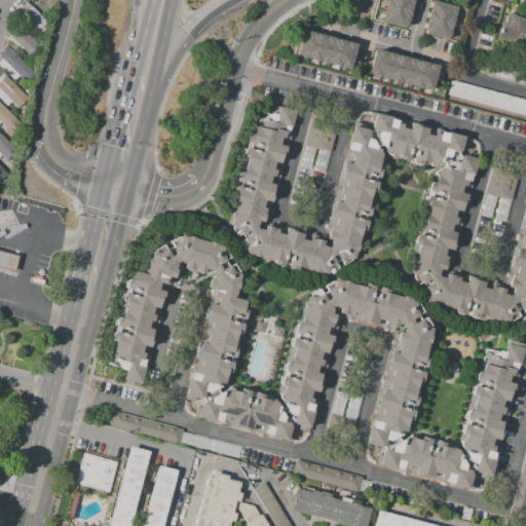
[(21,0),(24,0),(45,21),(36,30),(13,7),(21,0)]
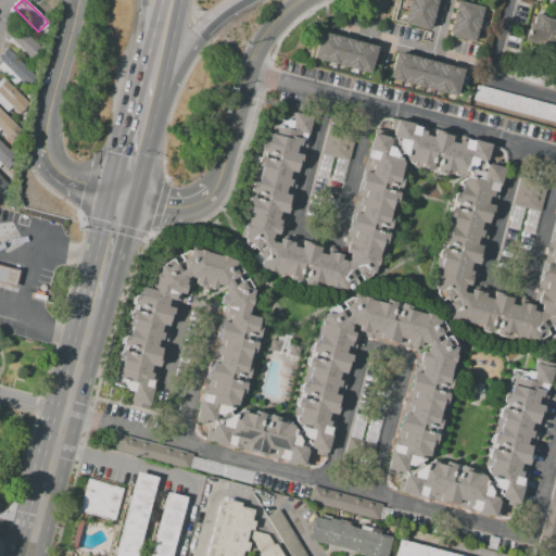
[(408,0),(436,0),(428,32),(402,25),(408,0)]
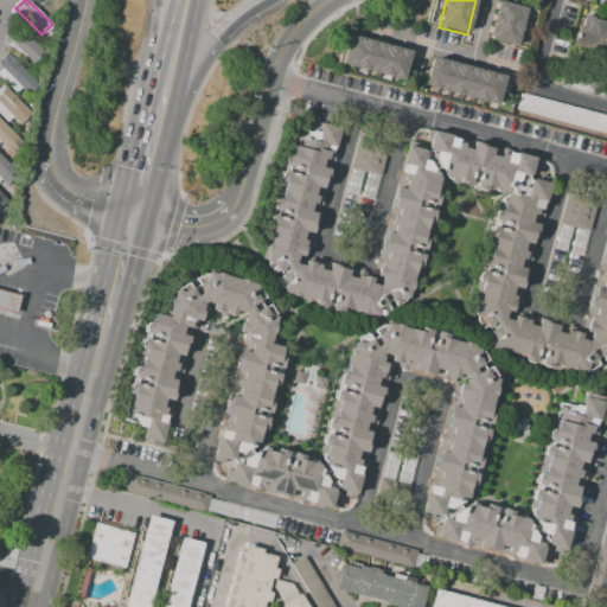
[(496,0),(500,0),(526,7),(516,46),(486,38),(496,0)]
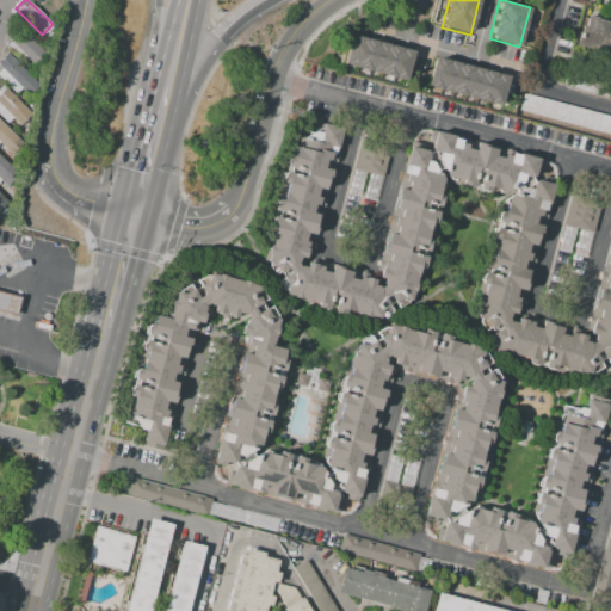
[(610,59),(588,54),(590,49),(580,47),(588,16),(597,18),(597,19),(610,23),(610,59)]
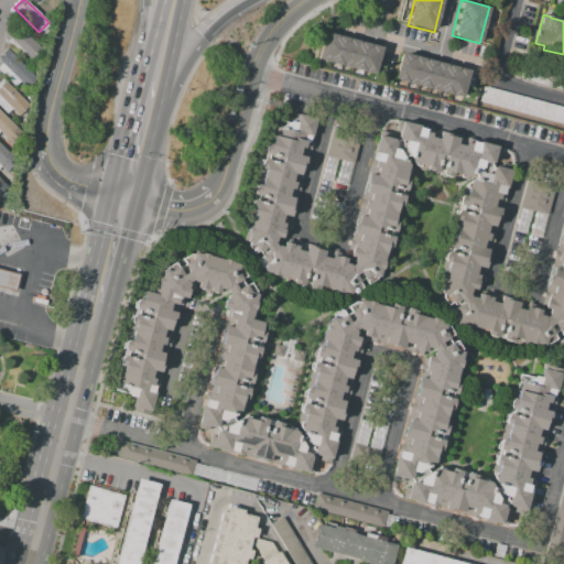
[(17,25),(41,49),(31,58),(8,35),(17,25)]
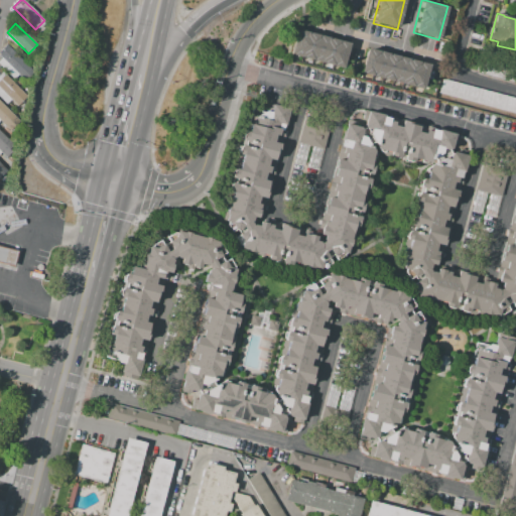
[(297,29),(349,43),(343,67),(291,52),(297,29)]
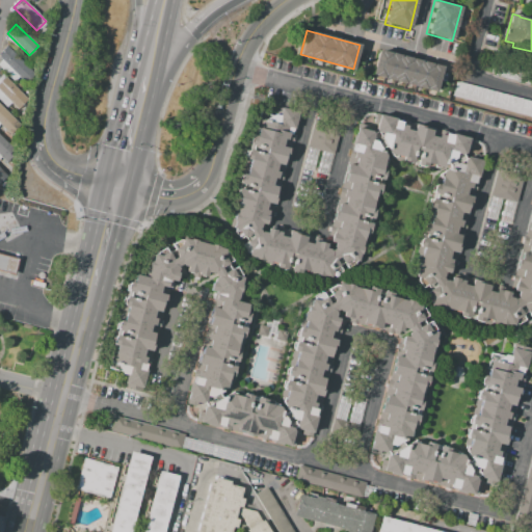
[(0,52),(6,46),(34,73),(25,82),(0,57),(0,52)]
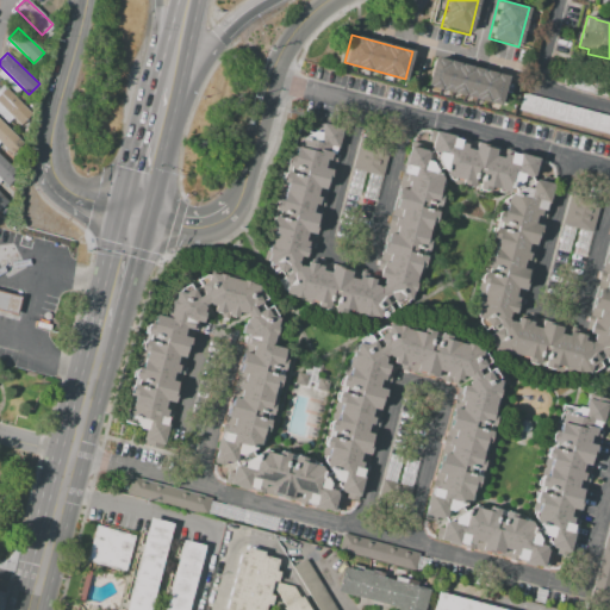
[(434,57),(506,76),(499,104),(427,86),(434,57)]
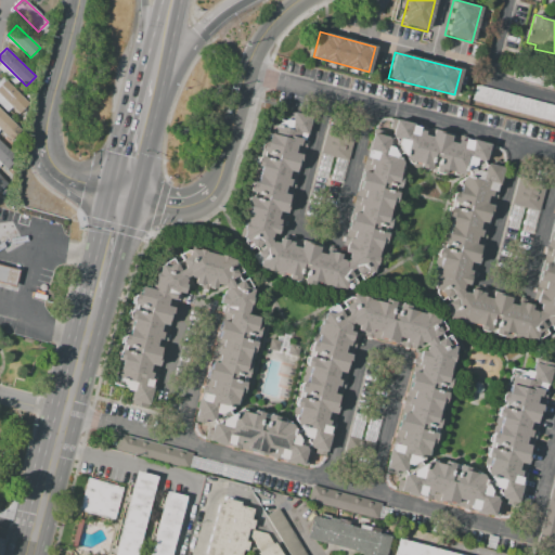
[(516,64),(516,81),(540,82),(540,71),(530,71),(531,64),(516,64)]
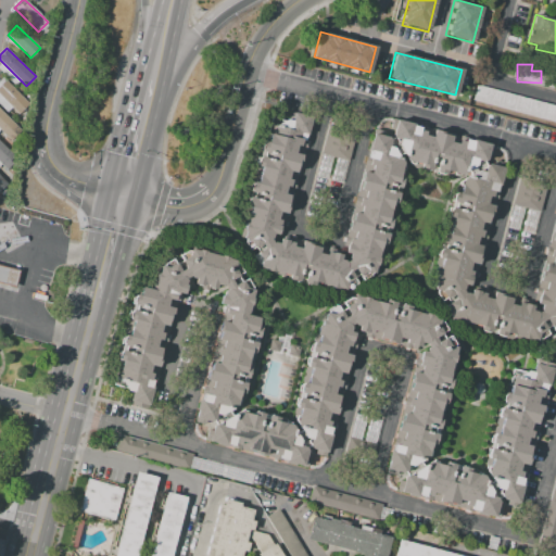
[(0,77),(30,105),(21,115),(0,96),(0,77)]
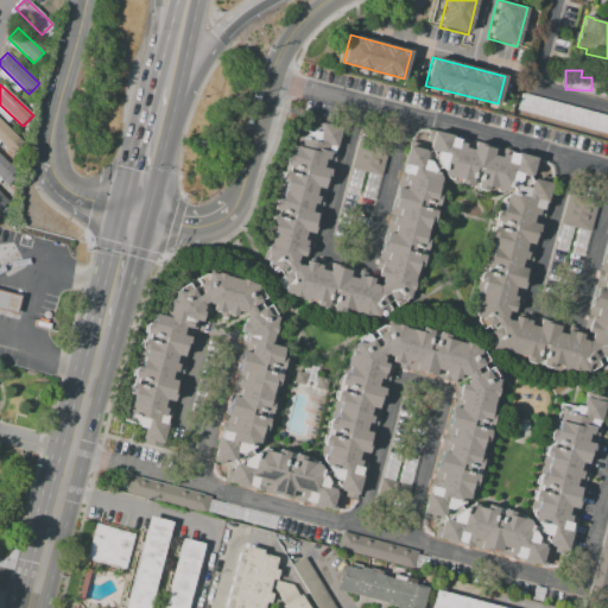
[(521,94),(607,116),(607,134),(517,111),(521,94)]
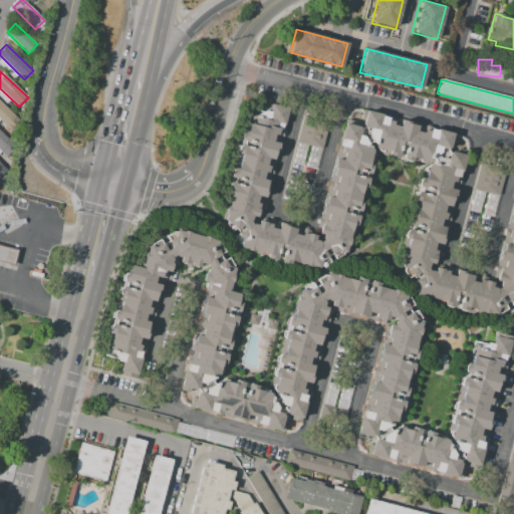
[(0,101),(22,122),(12,133),(0,120),(0,101)]
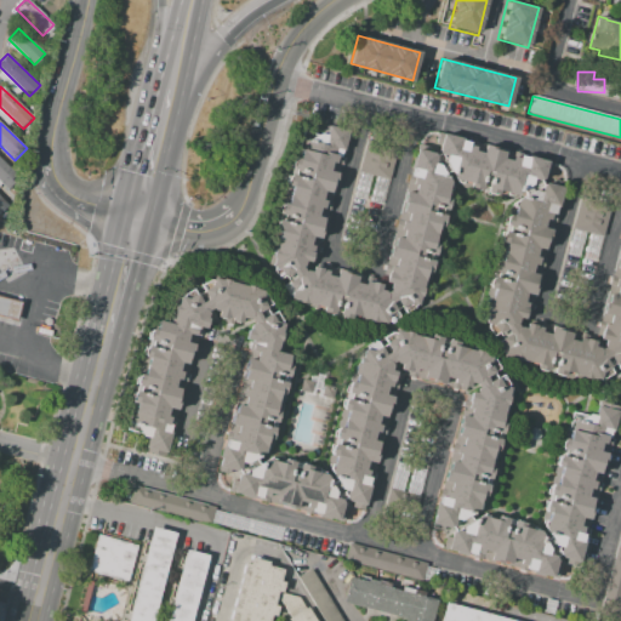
[(328,126),(326,135),(320,134),(305,143),(272,265),(291,298),(385,323),(417,305),(453,180),(514,197),(485,322),(507,355),(599,381),(620,366),(620,257),(600,341),(528,320),(560,187),(543,182),(548,161),(443,134),(438,154),(416,148),(382,283),(311,262),(346,132),(328,126)]
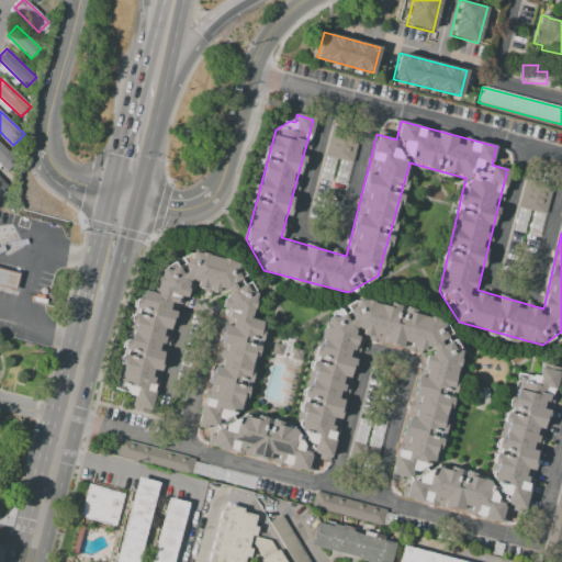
[(358,132),(328,127),(324,157),(352,161),(358,132)]
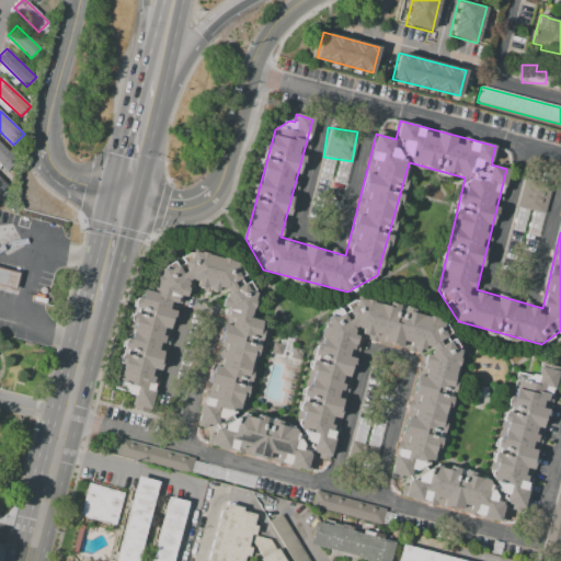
[(0,144),(18,160),(8,171),(0,163),(0,144)]
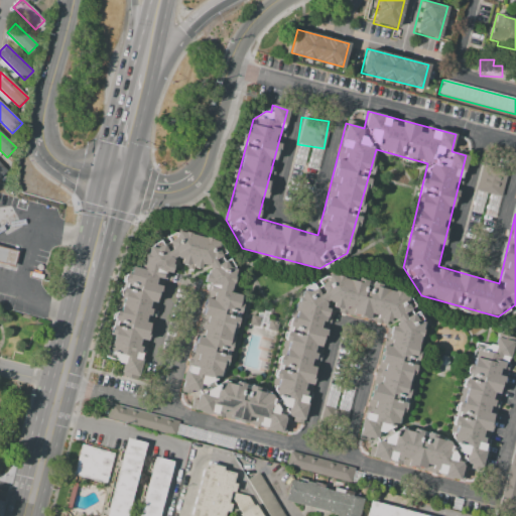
[(506,169),(480,163),(474,189),(500,196),(506,169)]
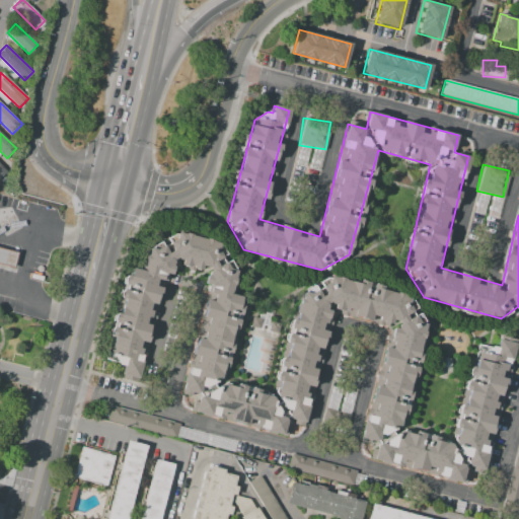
[(499,340),(517,344),(483,470),(466,465),(461,483),(371,459),(375,445),(360,440),(391,326),(334,311),(304,427),(292,423),(288,437),(193,410),(196,396),(181,392),(210,286),(205,284),(207,271),(175,264),(173,275),(166,275),(139,379),(122,374),(126,357),(109,353),(131,267),(142,270),(148,248),(177,233),(219,242),(235,272),(231,293),(244,296),(224,378),(272,391),(301,292),(332,276),(409,295),(427,327),(401,428),(451,440),(473,359),(499,340)]
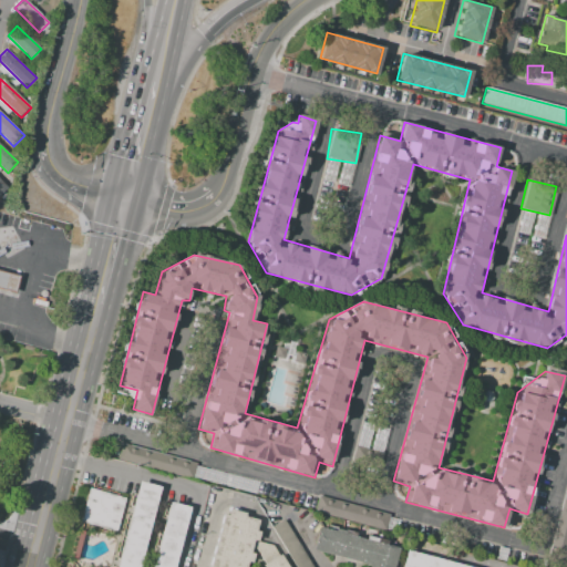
[(0,271),(18,277),(13,292),(0,288),(0,271)]
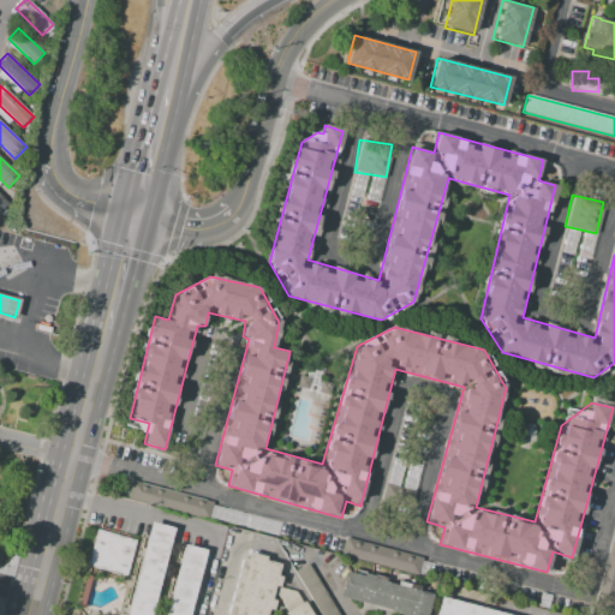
[(299,375),(310,377),(306,389),(296,387),(299,375)]
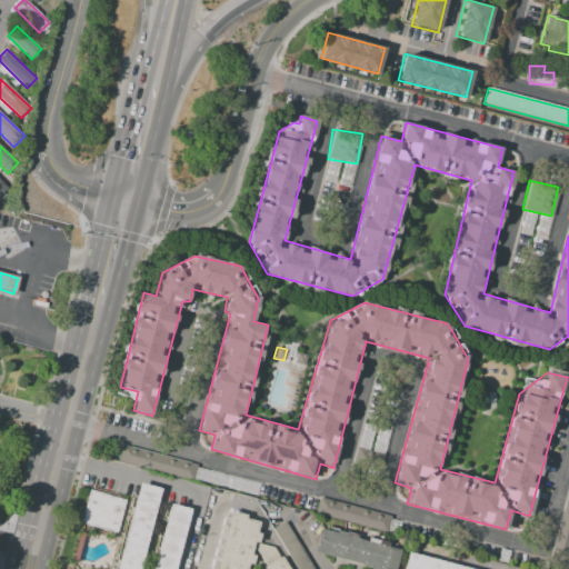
[(297,352),(293,363),(303,366),(307,356),(297,352)]
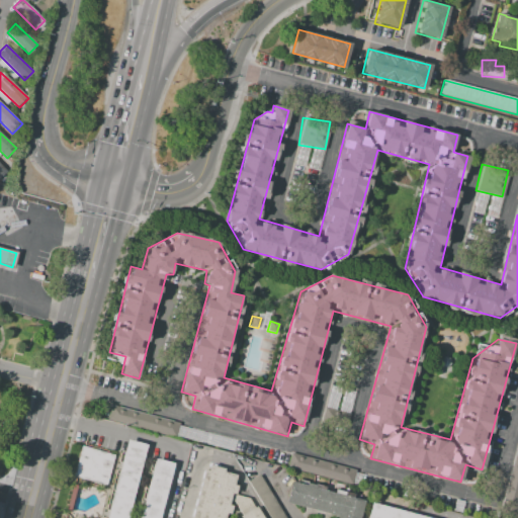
[(105,517),(126,440),(146,445),(126,517),(105,517)]
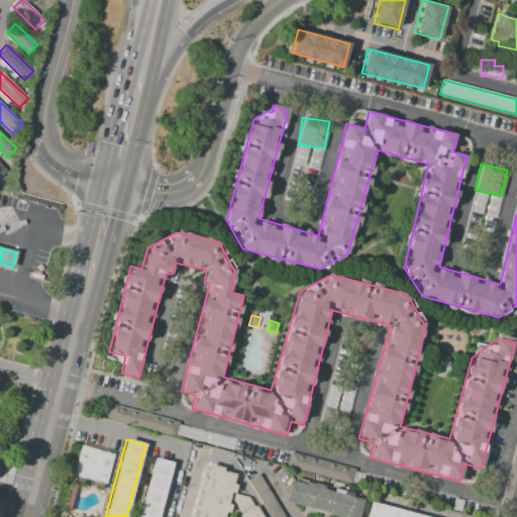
[(81,445),(114,454),(106,485),(73,476),(81,445)]
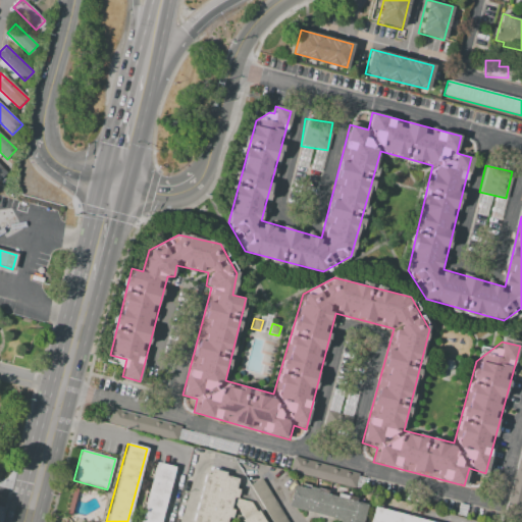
[(140,521),(156,462),(174,467),(159,521),(140,521)]
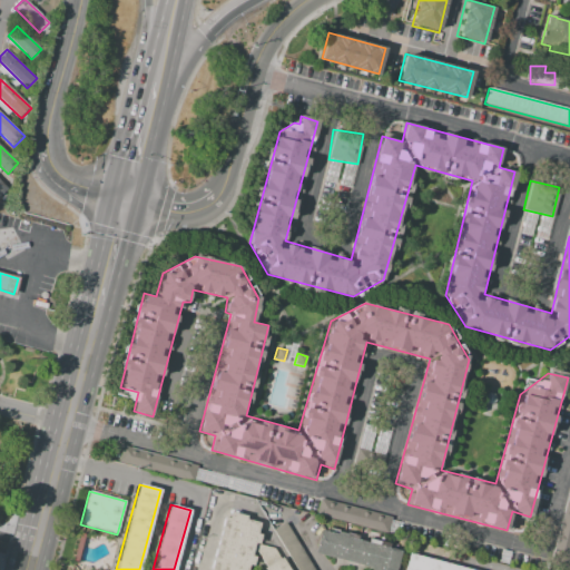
[(210,569),(225,512),(246,518),(246,520),(259,523),(247,569),(210,569)]
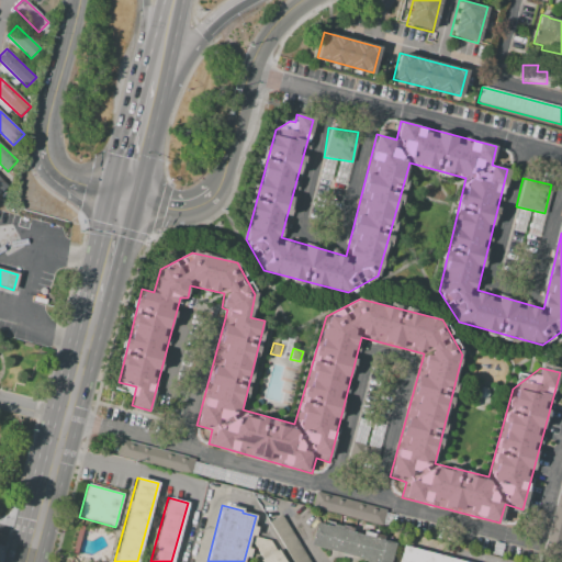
[(294,561),(270,521),(281,515),(310,561),(294,561)]
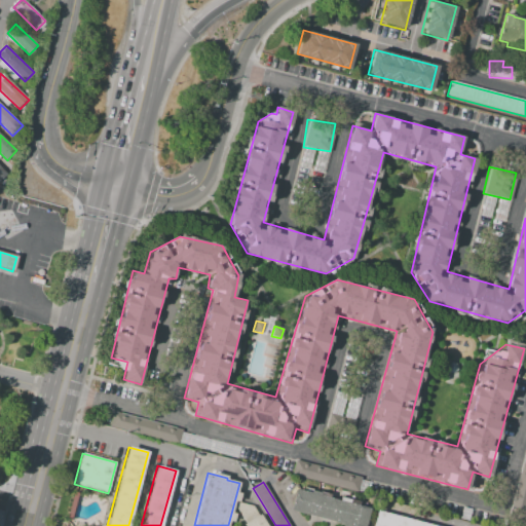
[(296,488),(370,509),(365,525),(342,525),(343,524),(290,511),(296,488)]
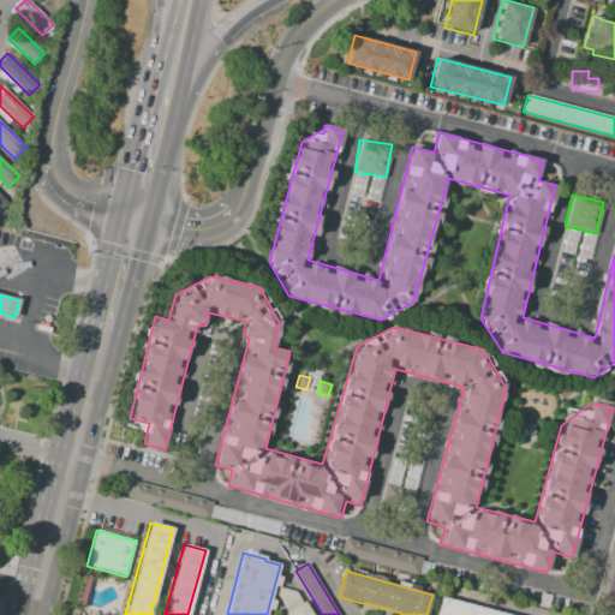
[(279,587),(294,592),(309,614),(287,614),(278,596),(279,587)]
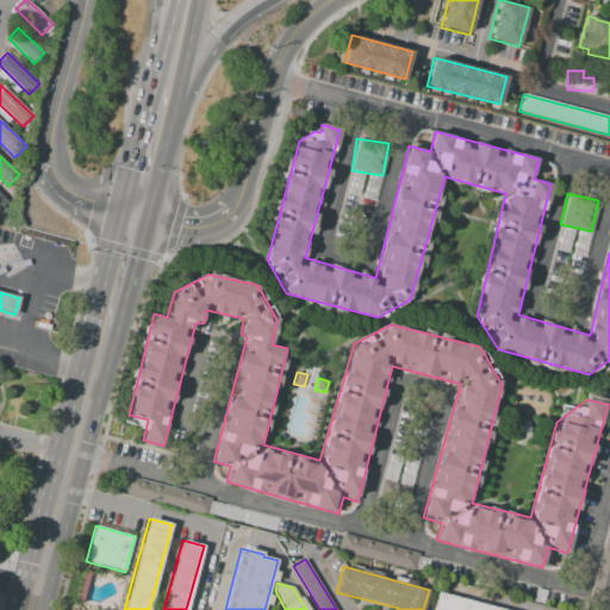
[(431,609),(437,592),(506,609),(431,609)]
